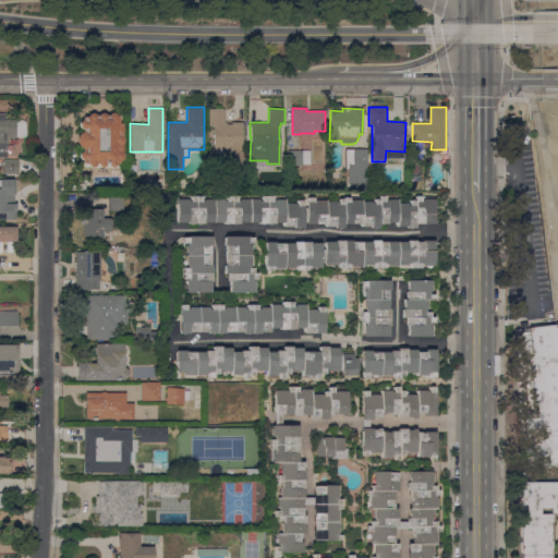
[(243,167),(227,167),(227,155),(214,155),(214,125),(211,125),(211,124),(208,124),(208,109),(225,109),(225,122),(227,122),(227,124),(231,124),(231,122),(242,122),(243,167)]
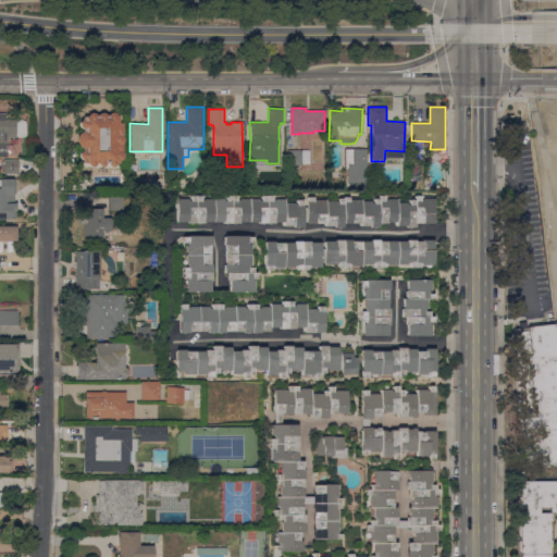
[(7,137),(7,157),(0,157),(0,113),(4,113),(4,120),(15,120),(15,137),(7,137)]
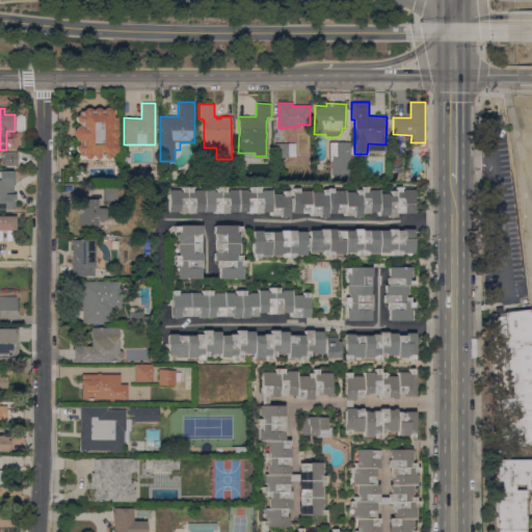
[(112,111),(112,118),(116,118),(116,131),(117,133),(117,135),(116,137),(116,145),(117,148),(116,151),(115,153),(113,154),(112,154),(112,156),(110,156),(109,158),(108,159),(106,159),(104,159),(103,157),(102,155),(100,155),(100,158),(99,159),(98,159),(97,160),(96,159),(95,158),(92,156),(90,156),(89,158),(89,159),(87,159),(85,158),(84,158),(82,156),(78,156),(78,153),(77,152),(75,150),(75,148),(75,147),(76,145),(76,144),(78,144),(78,141),(76,140),(74,137),(73,136),(73,132),(73,131),(74,129),(75,128),(76,127),(78,126),(78,123),(76,122),(76,121),(75,120),(76,117),(76,116),(78,114),(78,111),(83,111),(84,110),(84,109),(86,108),(87,108),(89,108),(90,110),(94,110),(95,109),(97,108),(99,109),(100,110),(103,110),(104,108),(105,108),(106,108),(107,108),(108,108),(110,109),(110,111),(112,111)]
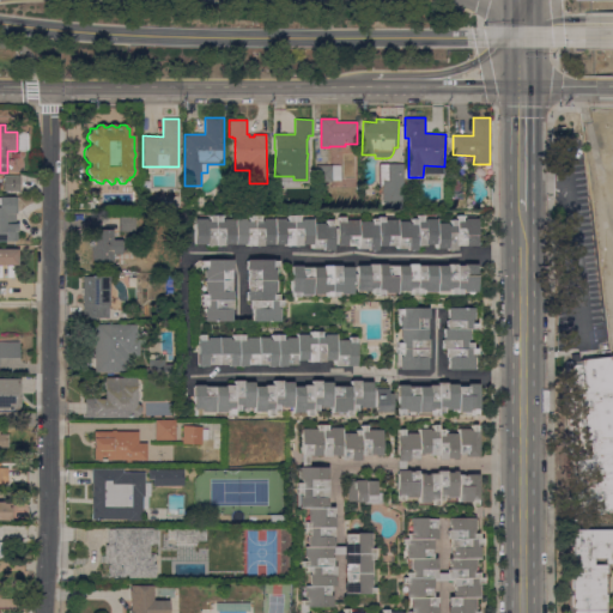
[(404,201),(382,201),(382,192),(378,192),(378,164),(402,164),(404,201)]
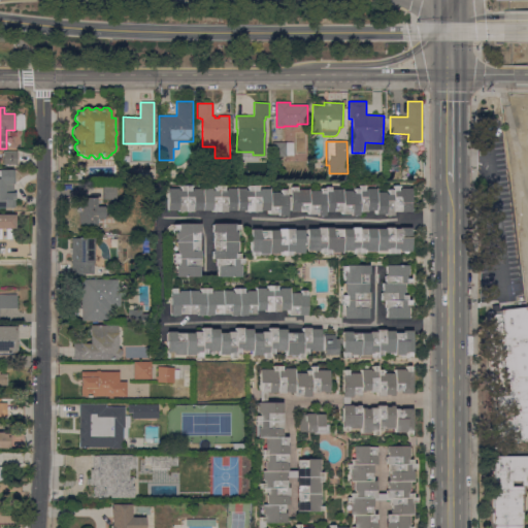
[(293,142),(293,156),(286,156),(286,157),(281,157),(281,162),(272,162),(272,142),(293,142)]
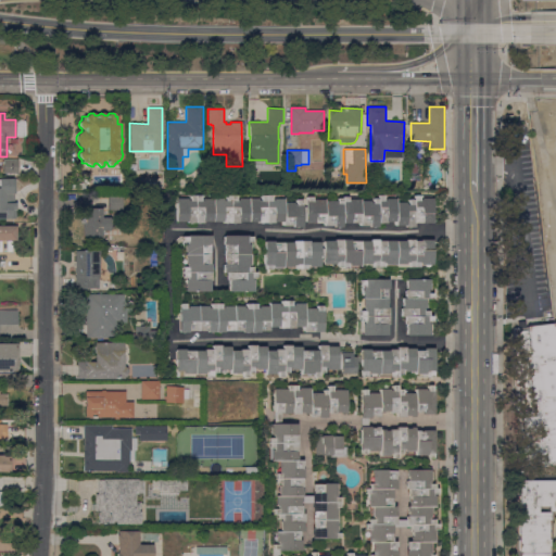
[(17,160),(17,174),(3,174),(3,159),(17,160)]
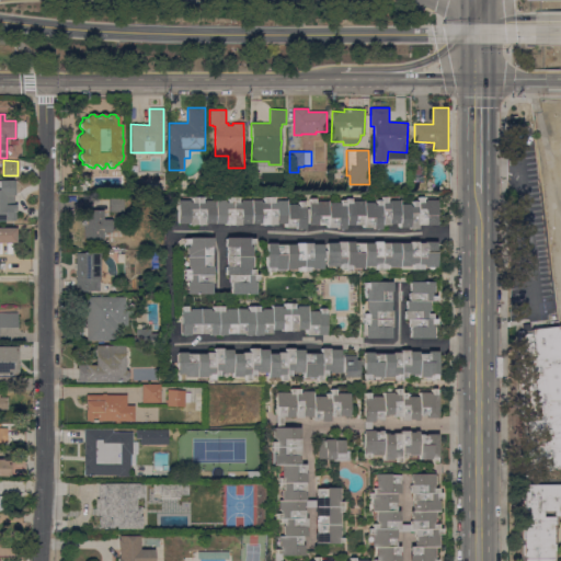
[(0,181),(16,181),(16,212),(14,212),(14,221),(0,221),(0,181)]
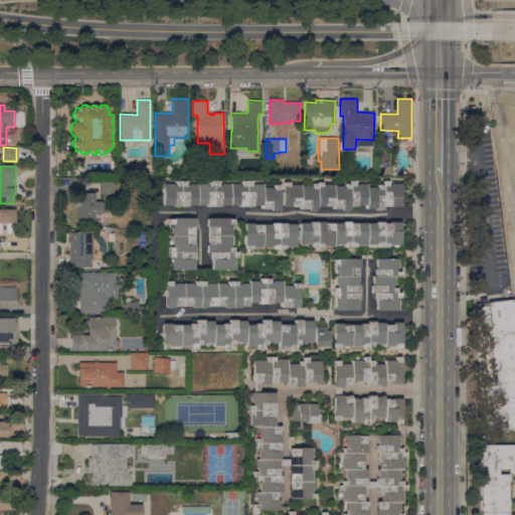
[(114,179),(114,195),(102,195),(101,179),(114,179)]
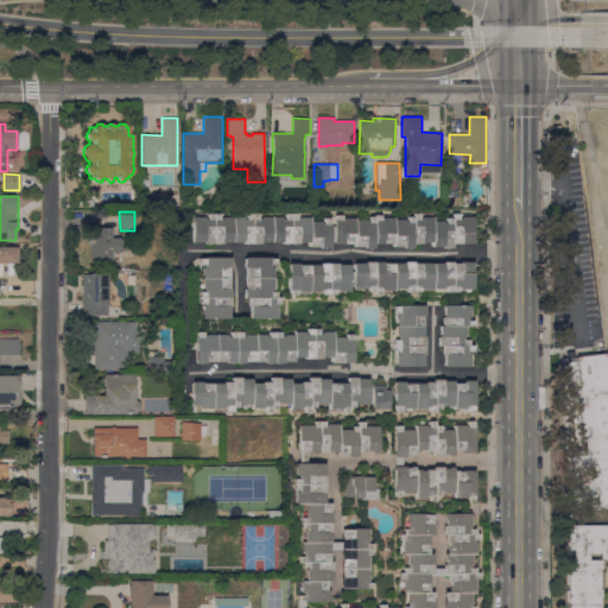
[(321,248),(321,247),(310,247),(310,242),(299,242),(299,245),(282,245),(282,242),(261,242),(261,244),(244,244),(244,242),(222,242),(222,245),(204,245),(204,242),(192,242),(192,217),(204,217),(204,220),(208,220),(208,214),(219,214),(219,220),(221,220),(221,217),(242,217),(242,220),(246,220),(246,214),(258,214),(258,220),(260,220),(260,217),(285,217),(285,214),(296,214),(296,220),(299,220),(299,217),(310,217),(310,222),(321,222),(321,225),(323,225),(323,219),(330,219),(330,225),(334,225),(334,215),(342,215),(342,219),(355,219),(355,221),(368,221),(368,217),(374,217),(374,215),(380,215),(380,217),(393,217),(393,220),(404,220),(404,222),(407,222),(407,217),(413,217),(413,214),(418,214),(418,220),(422,220),(422,217),(432,217),(432,222),(443,222),(443,225),(445,225),(445,219),(451,219),(451,214),(457,214),(457,219),(461,219),(461,217),(472,217),(472,234),(473,234),(473,244),(453,244),(453,248),(443,248),(443,247),(432,247),(432,242),(422,242),(422,244),(413,244),(413,248),(404,248),(404,247),(393,247),(393,244),(374,244),(374,248),(366,248),(366,247),(355,247),(355,244),(334,244),(330,244),(330,248),(321,248)]
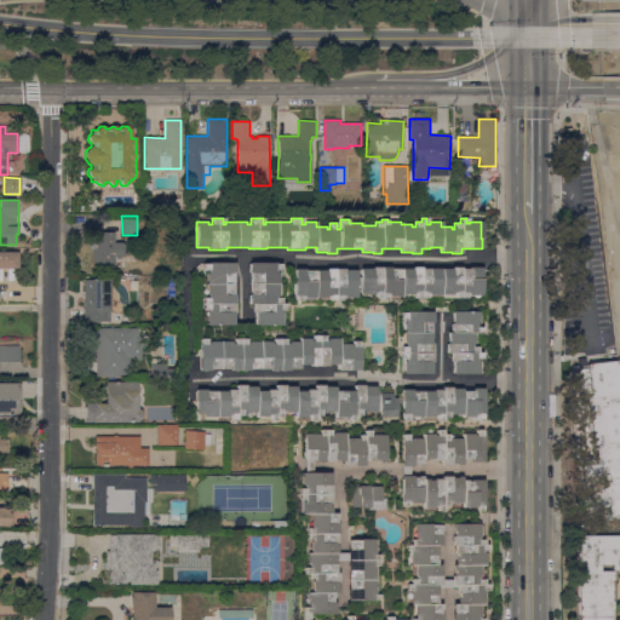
[(114,242),(124,242),(124,258),(114,258),(114,270),(92,270),(92,233),(114,233),(114,242)]
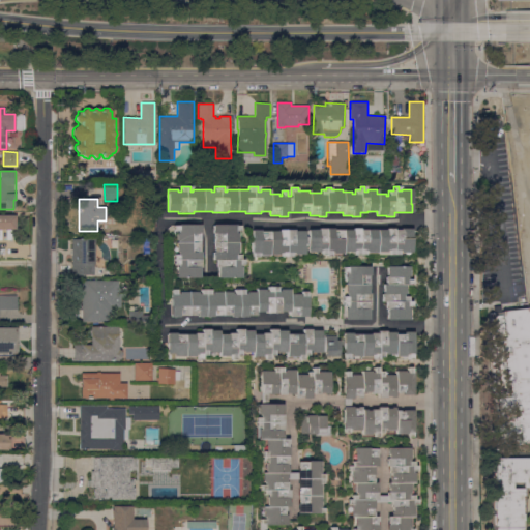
[(0,215),(16,215),(16,230),(0,229),(0,215)]
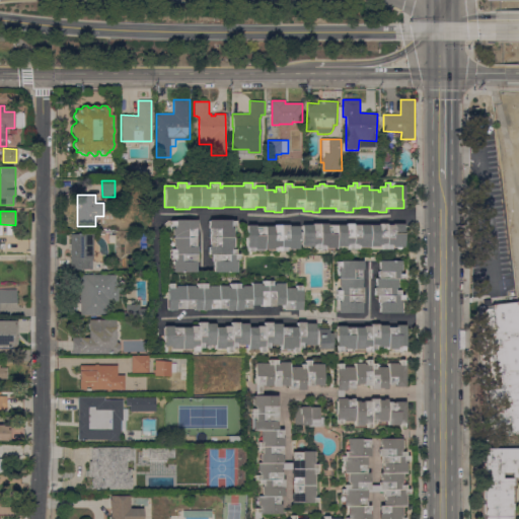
[(209,220),(230,219),(230,221),(235,221),(235,225),(231,225),(231,229),(232,229),(232,246),(230,246),(230,249),(235,249),(235,254),(238,253),(238,258),(234,258),(234,262),(236,262),(236,272),(214,272),(214,262),(212,262),(212,254),(209,254),(209,246),(210,246),(210,228),(209,228),(209,220)]
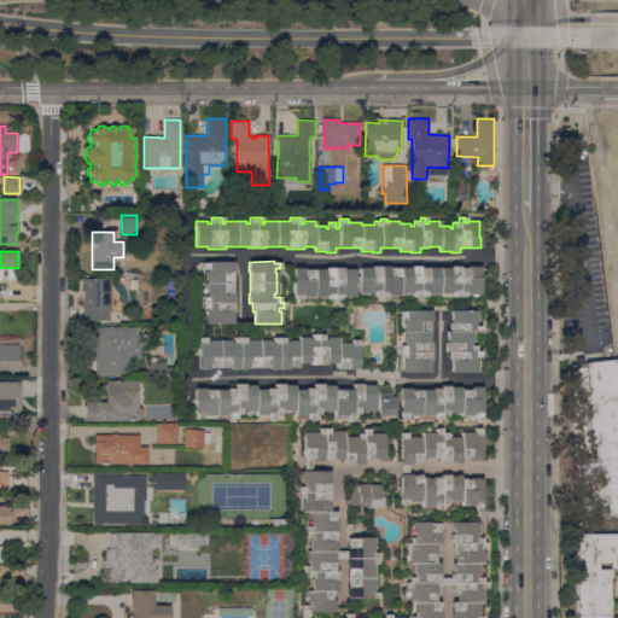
[(234,262),(234,272),(232,272),(233,293),(234,293),(234,312),(233,312),(233,324),(205,324),(205,312),(208,312),(208,308),(203,308),(203,297),(208,297),(208,295),(207,295),(205,272),(208,272),(208,269),(203,269),(203,263),(234,262)]
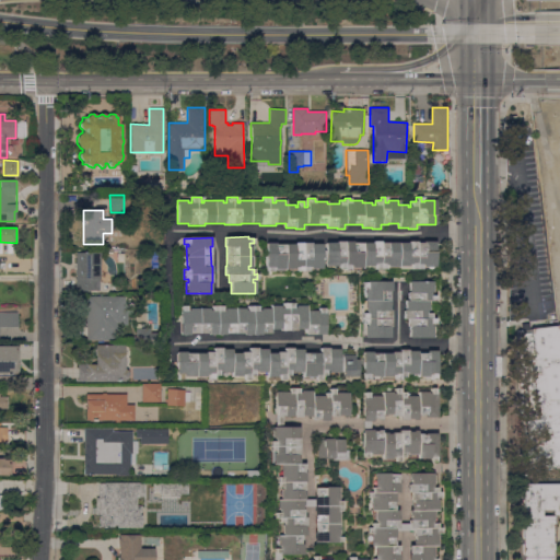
[(275,243),(275,244),(294,244),(294,243),(312,243),(312,244),(321,244),(321,251),(325,251),(325,243),(336,243),(336,241),(352,242),(352,243),(372,243),(372,241),(381,241),(381,243),(407,243),(407,241),(416,241),(416,243),(422,243),(422,242),(435,242),(435,267),(423,267),(423,265),(421,265),(421,269),(410,269),(410,265),(409,265),(409,266),(398,266),(398,267),(387,267),(387,265),(385,265),(385,269),(375,269),(375,264),(373,264),(373,266),(363,266),(363,268),(352,268),(352,266),(350,266),(350,270),(345,270),(345,269),(339,269),(339,266),(326,266),(326,257),(322,257),(322,269),(311,269),(311,267),(308,267),(308,272),(298,271),(298,267),(295,267),(295,269),(275,269),(275,268),(272,268),(272,272),(268,271),(268,268),(266,268),(266,243),(275,243)]
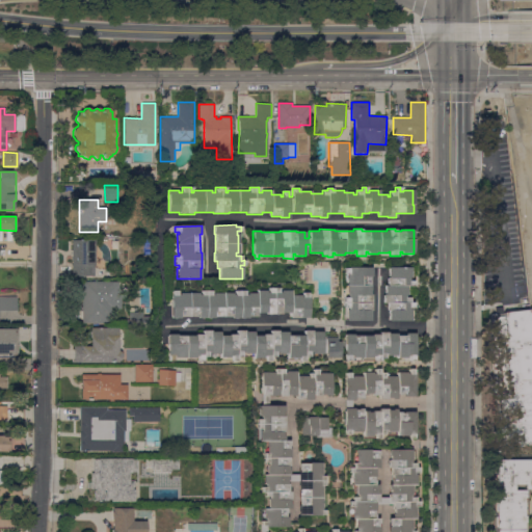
[(94,240),(95,275),(72,276),(72,240),(94,240)]
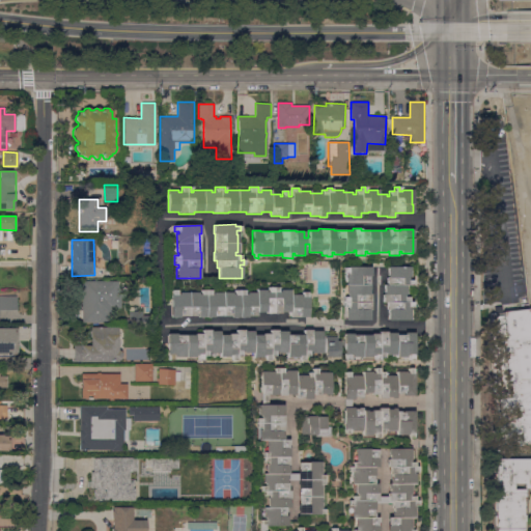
[(410,267),(410,277),(408,277),(408,280),(412,280),(412,285),(406,285),(406,295),(403,295),(403,297),(409,297),(409,302),(413,302),(413,307),(408,307),(408,309),(410,309),(410,320),(388,320),(388,309),(387,309),(387,302),(383,302),(383,295),(384,295),(384,284),(386,284),(386,277),(388,277),(388,267),(410,267)]
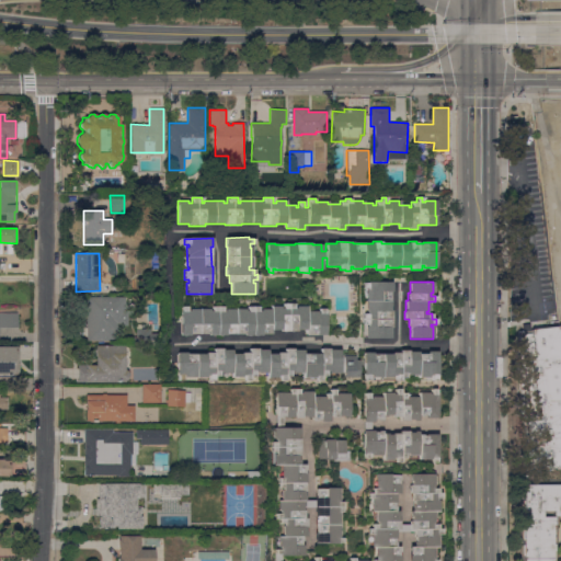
[(391,292),(389,292),(390,311),(391,311),(391,328),(390,328),(390,338),(366,338),(365,328),(367,328),(367,324),(363,324),(363,315),(367,315),(367,311),(366,311),(365,292),(367,292),(367,288),(363,288),(363,283),(391,283),(391,292)]
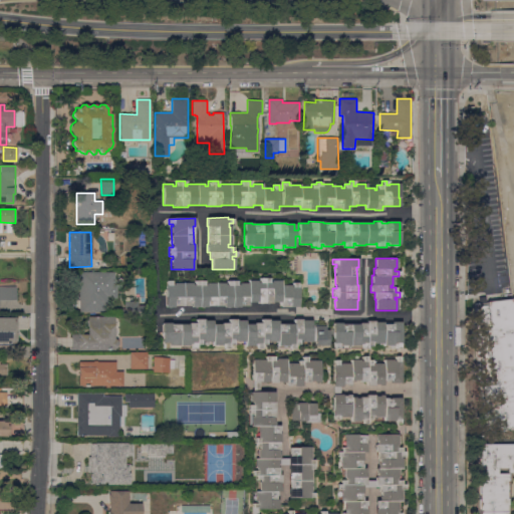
[(79,272),(114,272),(114,284),(116,284),(116,298),(109,298),(109,306),(106,306),(106,313),(79,312),(79,272)]
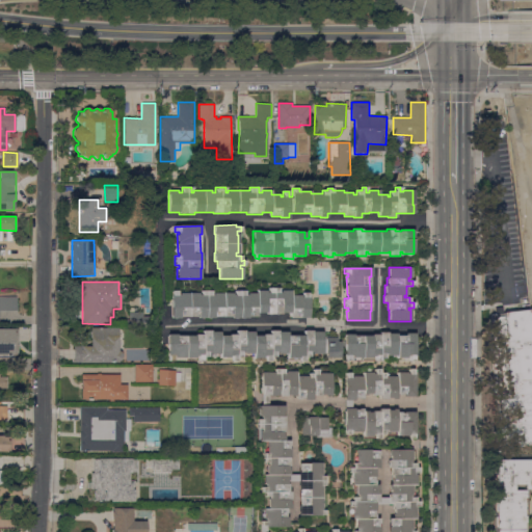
[(198,293),(198,295),(201,295),(201,291),(211,291),(211,295),(213,295),(213,293),(233,293),(233,295),(235,295),(235,291),(244,291),(244,295),(247,295),(247,293),(257,293),(257,291),(266,291),(266,293),(268,293),(268,288),(278,288),(278,293),(282,293),(282,290),(291,290),(291,295),(300,295),(300,297),(302,297),(302,293),(309,293),(309,318),(291,318),(291,313),(282,313),(282,314),(266,314),(266,313),(258,313),(258,317),(248,317),(248,318),(232,318),(232,316),(214,317),(214,318),(198,318),(198,317),(180,317),(180,318),(171,318),(170,291),(177,291),(177,295),(179,295),(179,293),(198,293)]
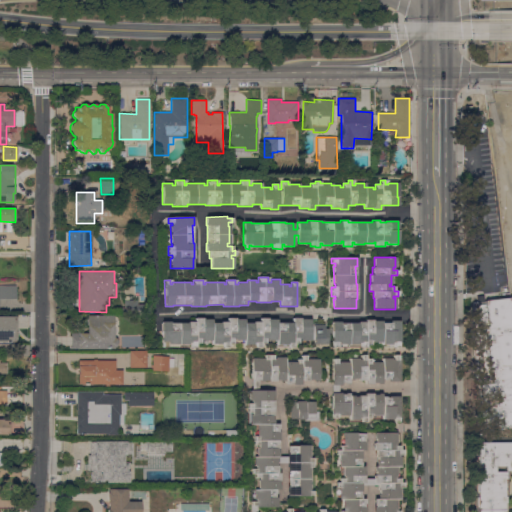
[(0,286),(16,286),(16,299),(0,299),(0,286)]
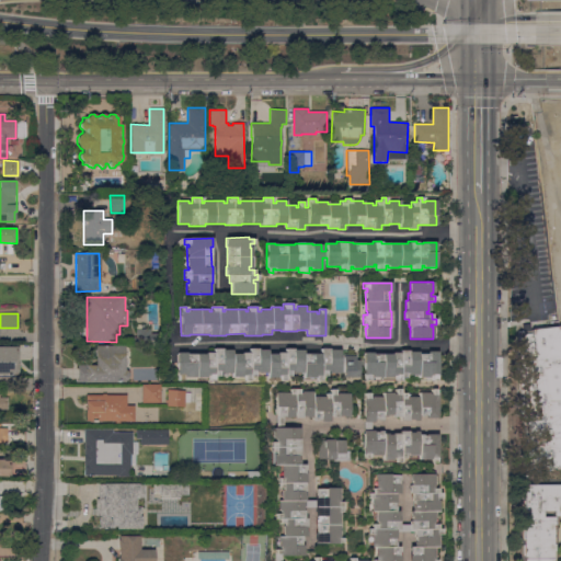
[(522,416),(517,416),(517,331),(523,331),(523,332),(524,332),(523,325),(530,324),(531,330),(559,327),(560,344),(560,468),(528,472),(522,416)]
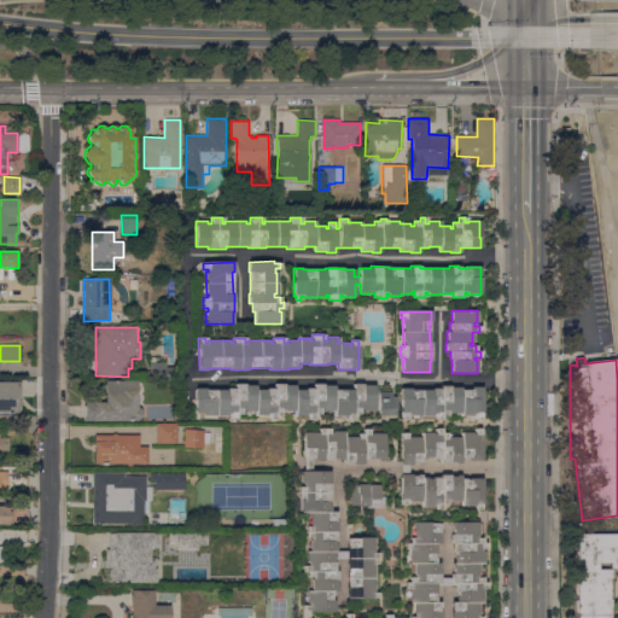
[(150,362),(165,363),(165,368),(175,368),(175,377),(165,377),(165,380),(150,379),(150,377),(144,377),(144,372),(150,372),(150,362)]
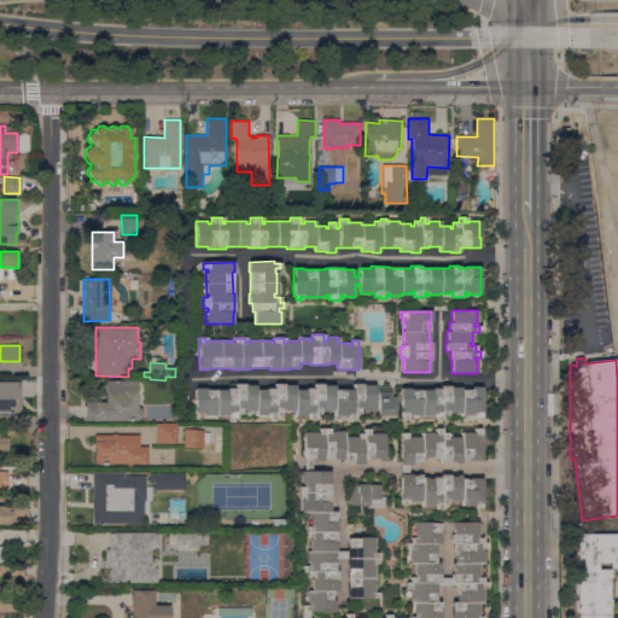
[(19,383),(0,382),(0,413),(19,413),(19,383)]
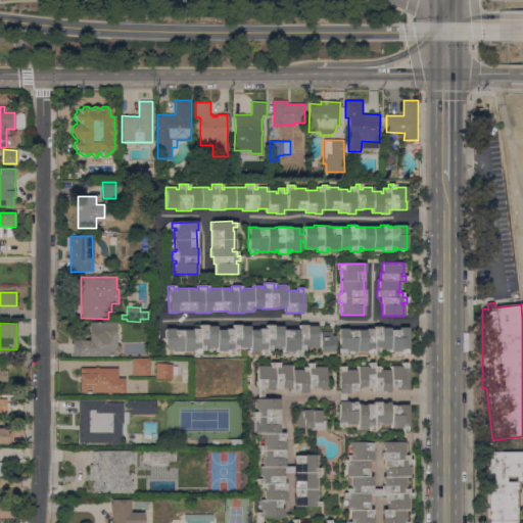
[(116,357),(73,357),(73,340),(90,340),(90,323),(115,323),(115,339),(117,340),(117,344),(115,345),(120,347),(120,352),(119,354),(116,354),(116,357)]
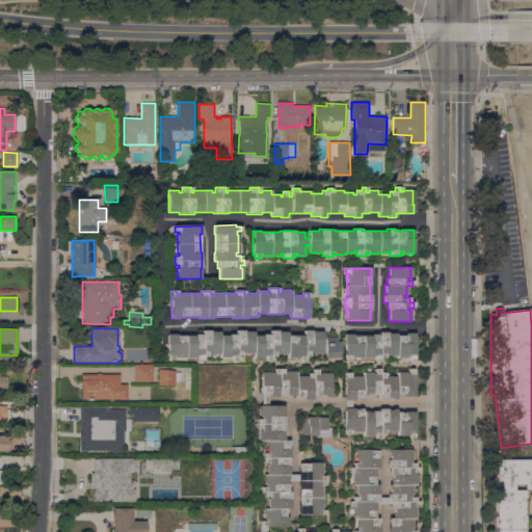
[(255,331),(254,336),(263,336),(263,335),(270,335),(270,330),(278,330),(278,331),(288,333),(288,335),(304,336),(304,330),(313,330),(313,331),(323,333),(322,354),(312,354),(312,352),(310,352),(310,356),(304,356),(304,361),(299,361),(299,358),(288,358),(288,354),(277,353),(277,352),(275,352),(275,356),(271,356),(271,361),(266,361),(266,356),(264,356),(264,358),(254,358),(254,353),(244,353),(244,352),(241,352),(241,356),(237,356),(237,361),(232,361),(232,355),(231,355),(231,357),(219,357),(219,354),(211,354),(211,352),(208,352),(208,356),(203,356),(203,361),(197,361),(197,355),(195,355),(195,358),(174,357),(174,361),(168,361),(168,356),(167,356),(167,335),(176,335),(195,336),(195,334),(203,335),(203,330),(211,330),(211,331),(220,331),(220,336),(229,336),(229,335),(236,335),(237,330),(255,331)]
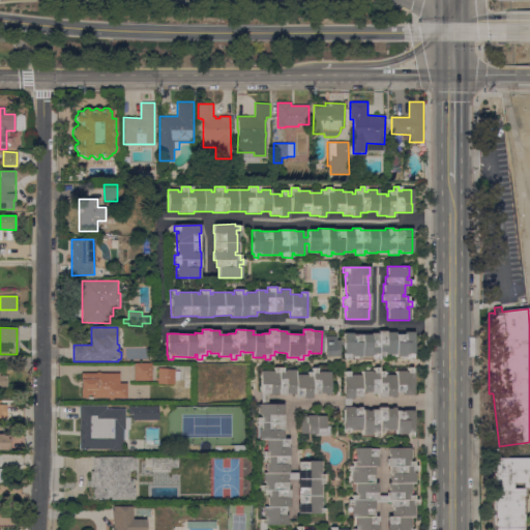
[(352,333),(352,334),(371,334),(371,333),(378,333),(378,331),(386,331),(386,332),(394,332),(394,334),(403,334),(404,332),(414,332),(413,355),(412,355),(412,359),(407,359),(407,355),(405,355),(405,357),(394,356),(394,355),(386,354),(386,353),(383,353),(383,357),(378,357),(378,359),(373,359),(374,355),(371,355),(371,357),(352,356),(352,354),(349,354),(349,359),(344,359),(345,354),(343,354),(344,333),(352,333)]
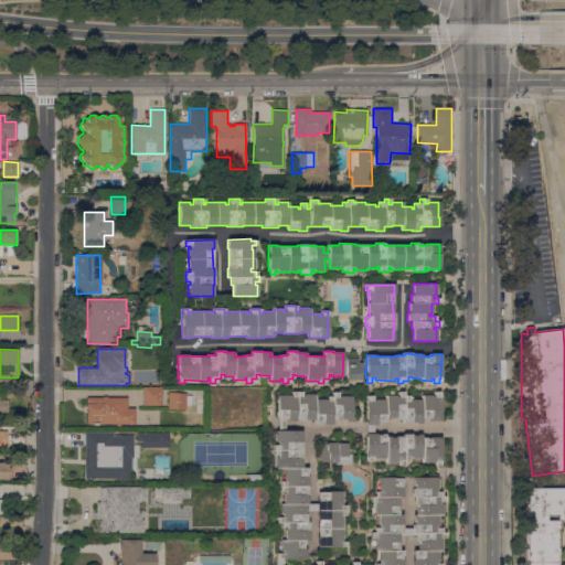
[(345,380),(347,356),(358,356),(358,363),(363,363),(362,380),(345,380)]
